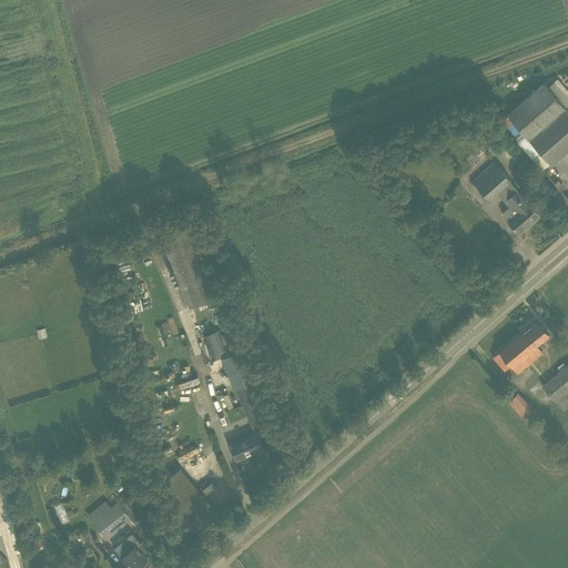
[(554,81),(567,98),(567,90),(557,79),(554,81)]
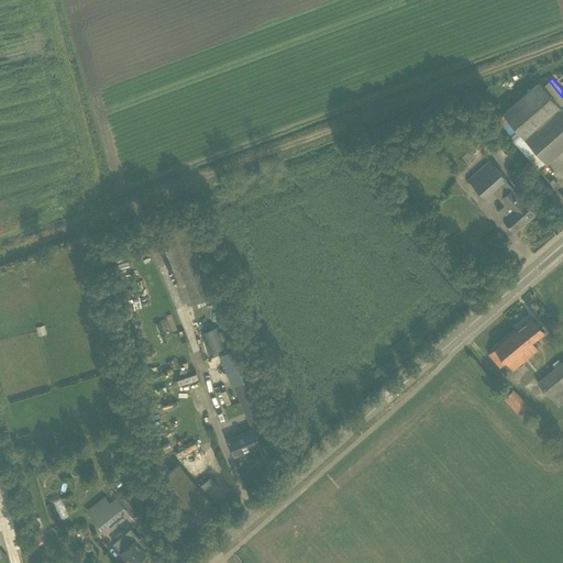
[(503,113),(547,163),(562,147),(562,109),(544,89),(539,83),(503,113)]
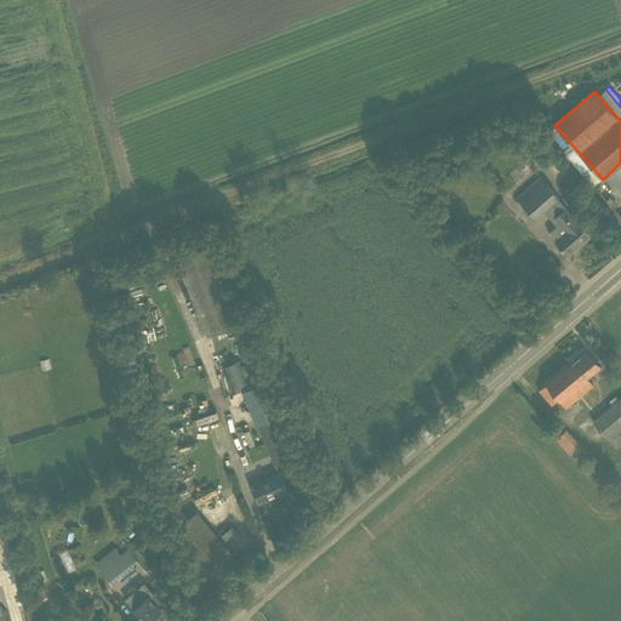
[(513,161),(522,170),(531,161),(524,153),(513,161)]
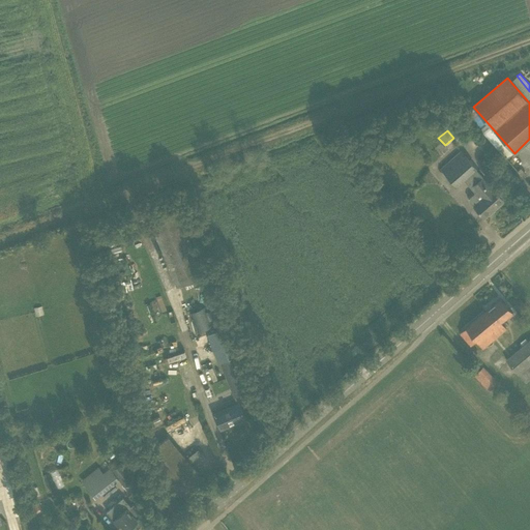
[(440,168),(457,186),(465,180),(476,169),(477,169),(461,151),(440,168)]
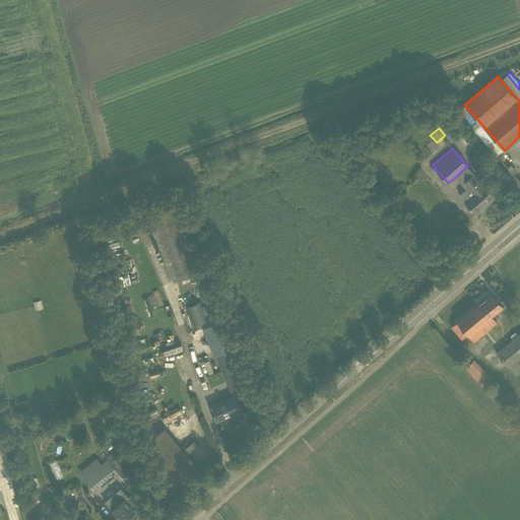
[(477,163),(472,167),(475,172),(481,168),(477,163)]
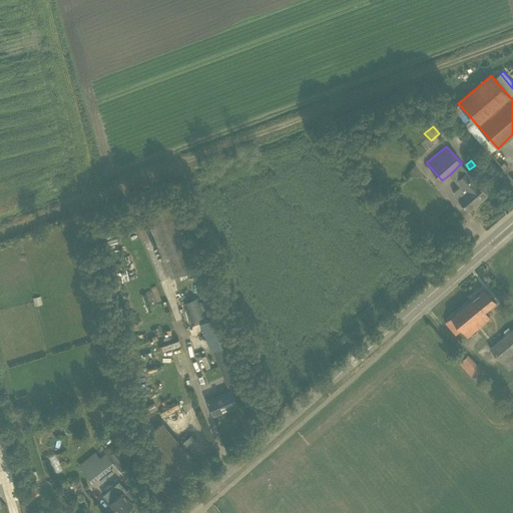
[(466,171),(457,179),(462,184),(454,191),(454,194),(457,197),(460,197),(458,199),(469,211),(488,194),(482,187),(483,184),(481,182),(478,182),(478,183),(477,182),(476,183),(466,171)]
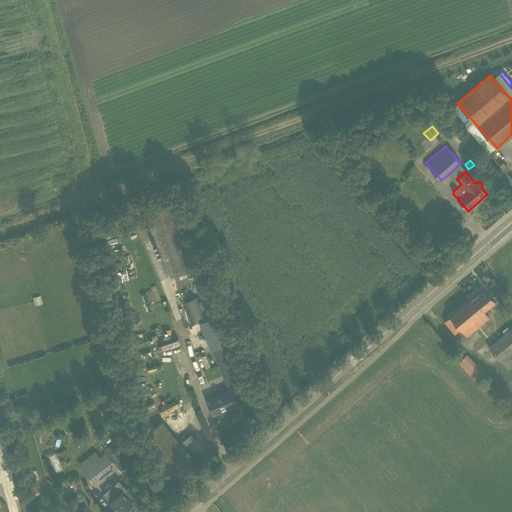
[(495,302),(484,288),(450,316),(451,317),(444,322),(454,334),(461,329),(467,336),(489,318),(484,311),(495,302)]
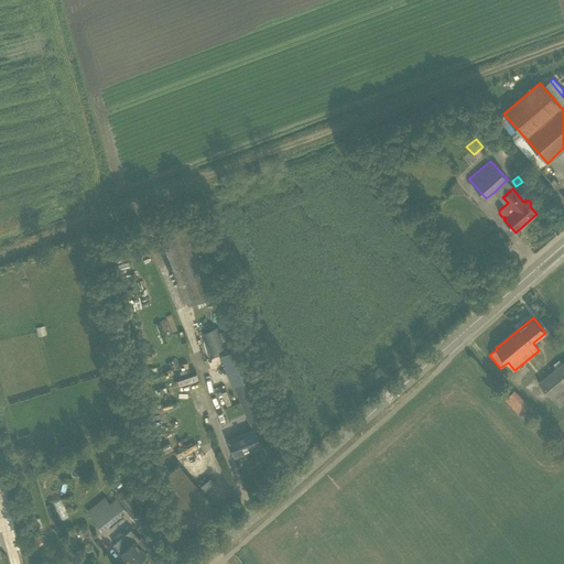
[(246,340),(237,320),(223,326),(230,346),(246,340)]
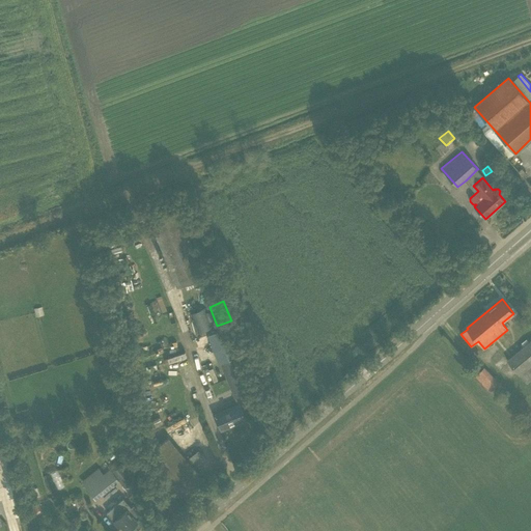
[(45,315),(43,307),(34,308),(36,317),(45,315)]
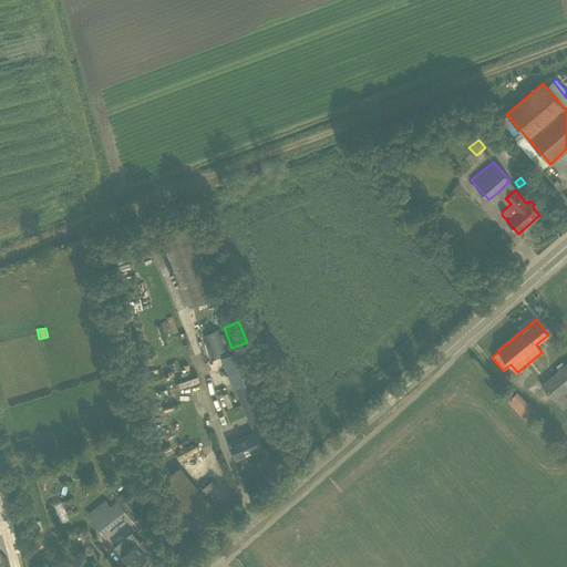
[(226,350),(218,329),(203,334),(212,356),(226,350)]
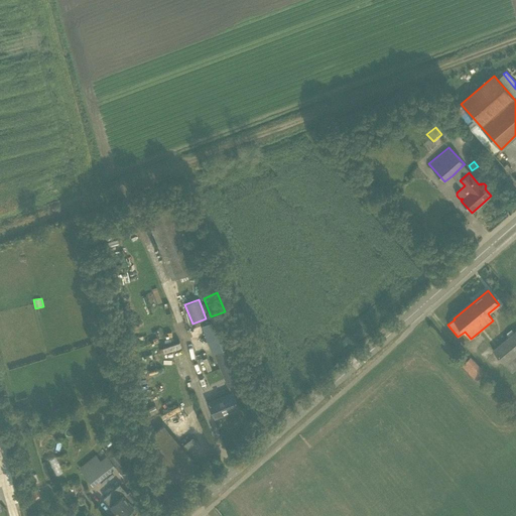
[(493,350),(511,373),(515,369),(515,330),(514,333),(511,330),(507,333),(509,337),(493,350)]
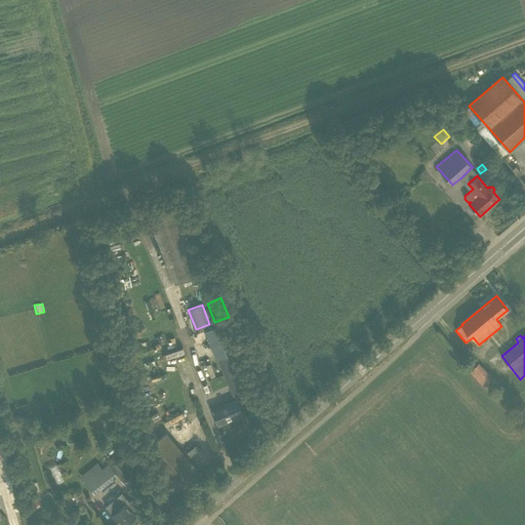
[(212,346),(217,359),(232,393),(249,386),(235,352),(230,338),(212,346)]
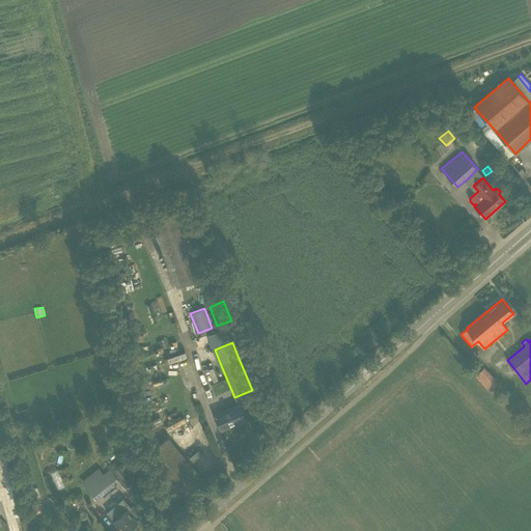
[(483,367),(475,375),(490,390),(498,382),(483,367)]
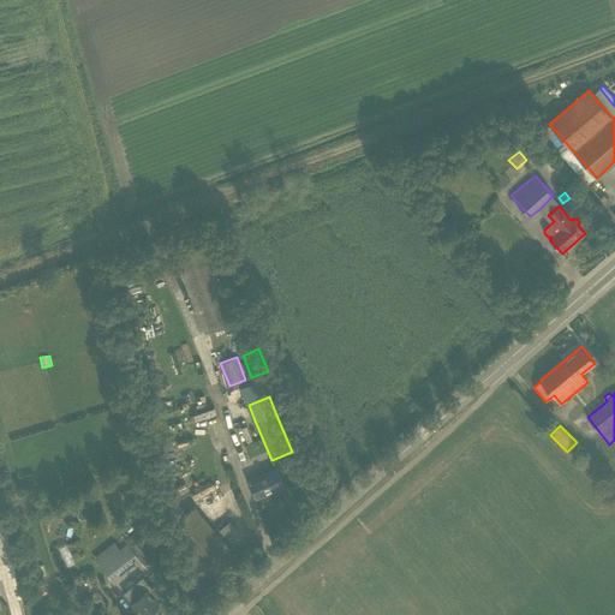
[(256,497),(284,487),(276,469),(249,481),(256,497)]
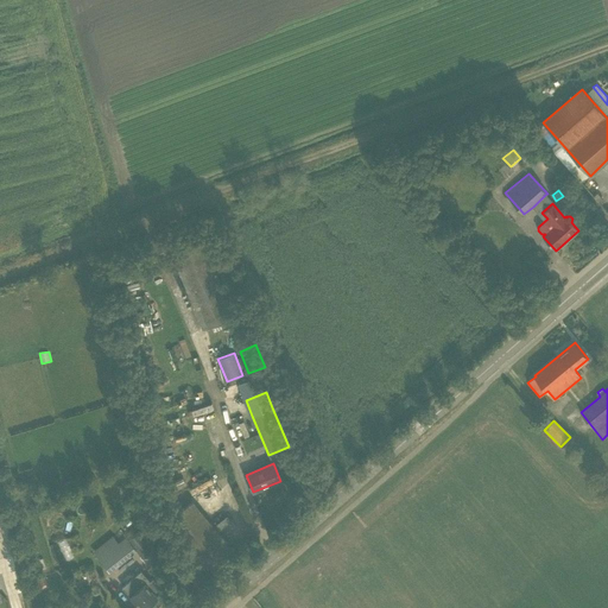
[(232,521),(227,515),(215,525),(220,531),(232,521)]
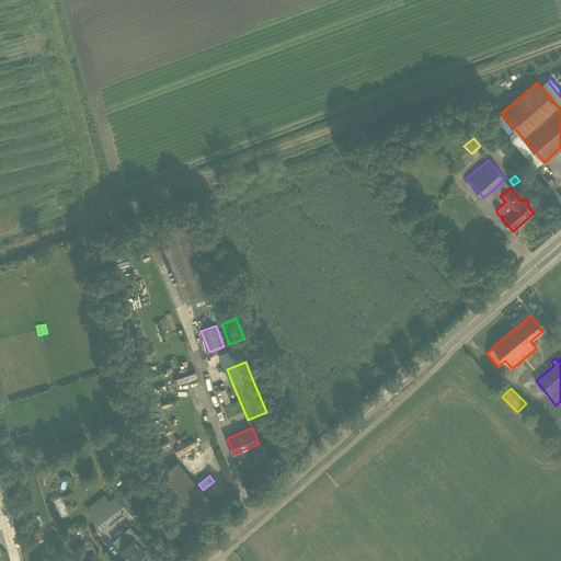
[(196,485),(170,507),(191,533),(218,510),(196,485)]
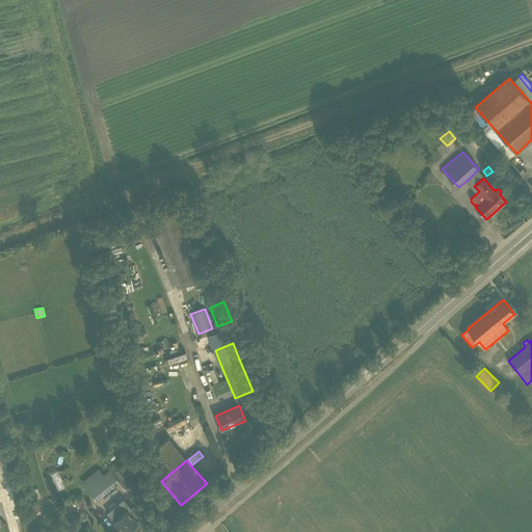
[(123,464),(111,473),(125,489),(136,481),(123,464)]
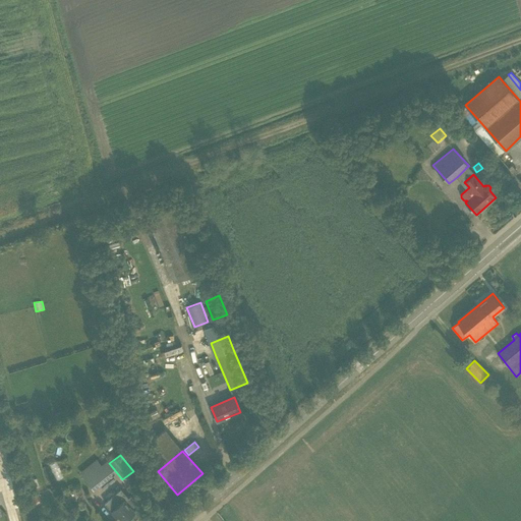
[(85,477),(95,489),(111,476),(97,459),(83,469),(88,475),(85,477)]
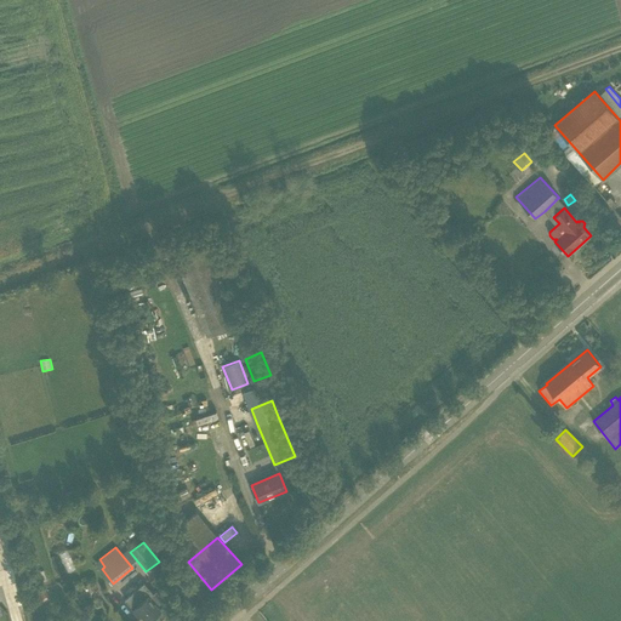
[(125,600),(134,609),(140,616),(142,615),(148,620),(160,610),(157,605),(164,599),(157,591),(154,593),(144,582),(125,600)]
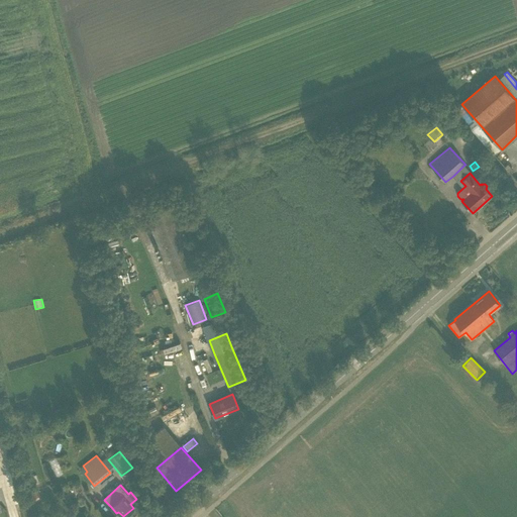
[(29,492),(33,499),(37,496),(40,495),(36,490),(29,492)]
